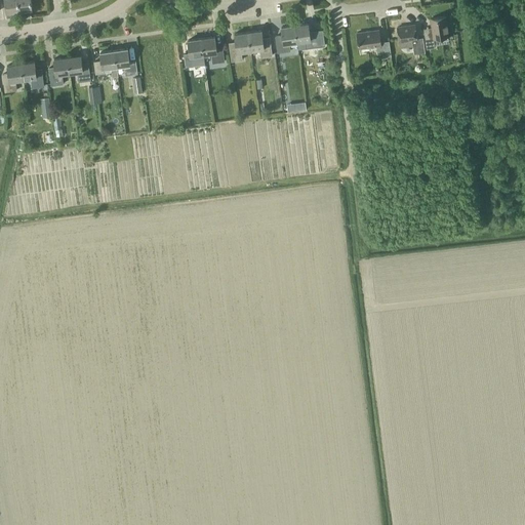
[(17,0),(4,0),(6,12),(19,10),(17,0)]
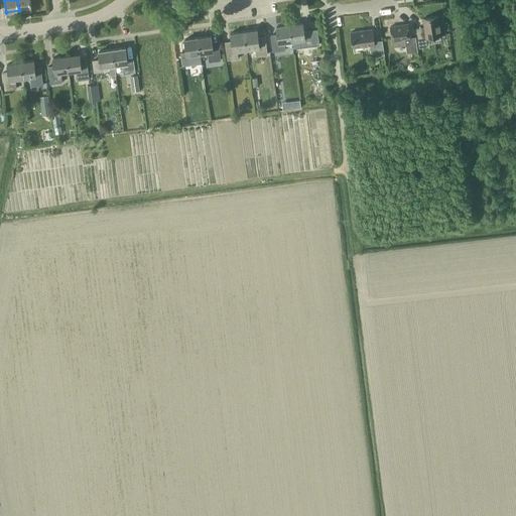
[(30,0),(17,0),(19,10),(31,9),(30,0)]
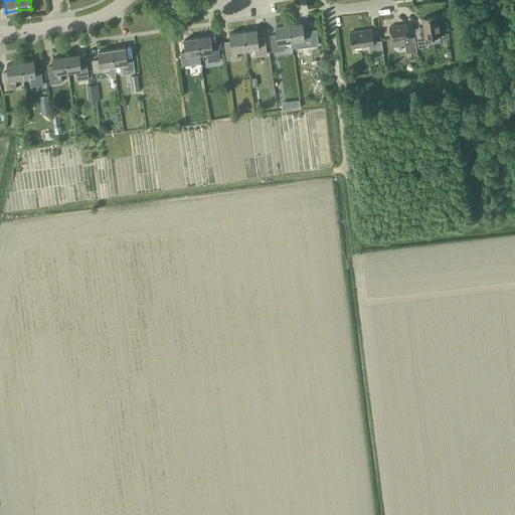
[(438,15),(421,18),(423,31),(416,32),(418,48),(426,47),(425,38),(441,36),(438,15)]
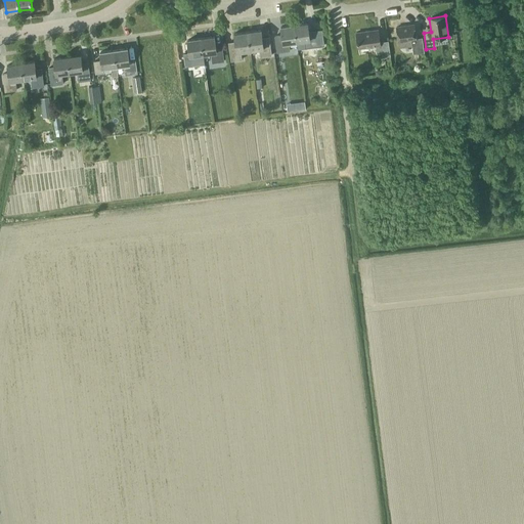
[(322,30),(316,30),(309,31),(308,24),(294,25),(297,41),(304,40),(305,48),(324,45),(322,30)]
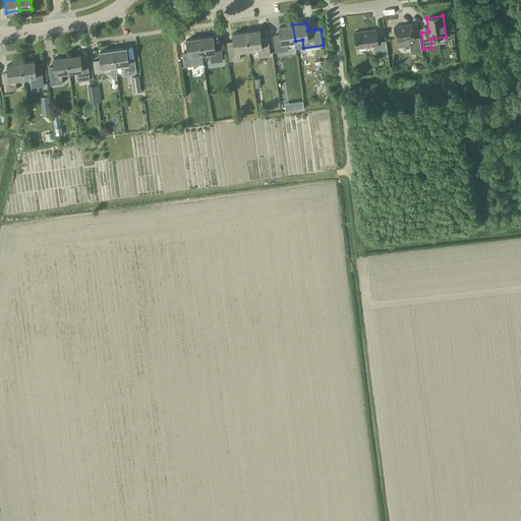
[(287,42),(295,41),(292,24),(279,26),(280,35),(273,36),(276,52),(288,50),(287,42)]
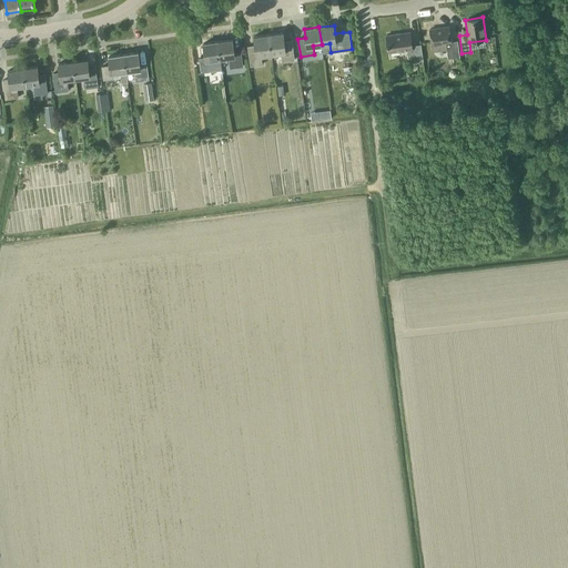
[(459,57),(458,48),(457,41),(452,41),(449,27),(429,30),(432,46),(446,43),(448,59),(459,57)]
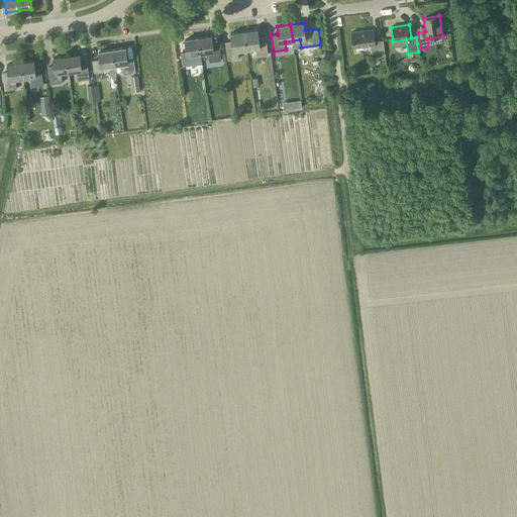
[(257,57),(268,55),(266,36),(259,37),(257,29),(244,31),(246,49),(256,48),(257,57)]
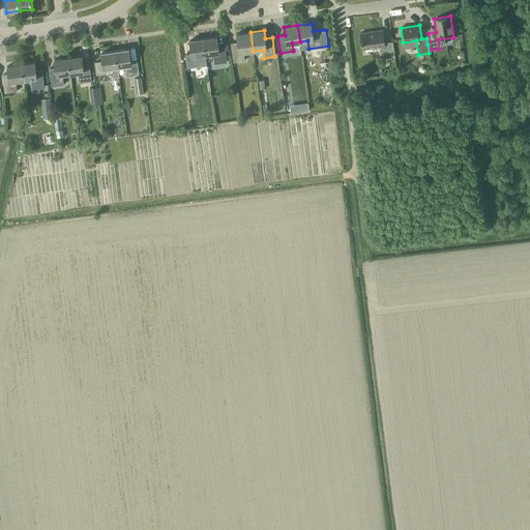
[(386,58),(395,57),(392,41),(384,42),(382,30),(360,33),(362,49),(380,47),(381,54),(386,53),(386,58)]
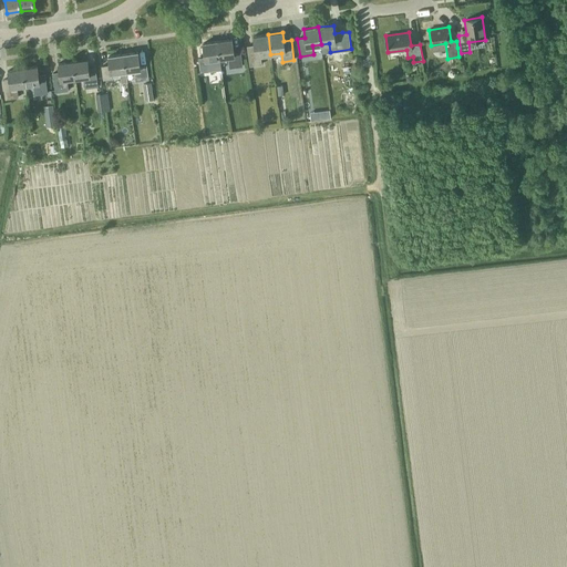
[(260,55),(270,54),(268,34),(254,37),(255,45),(247,47),(250,66),(261,64),(260,55)]
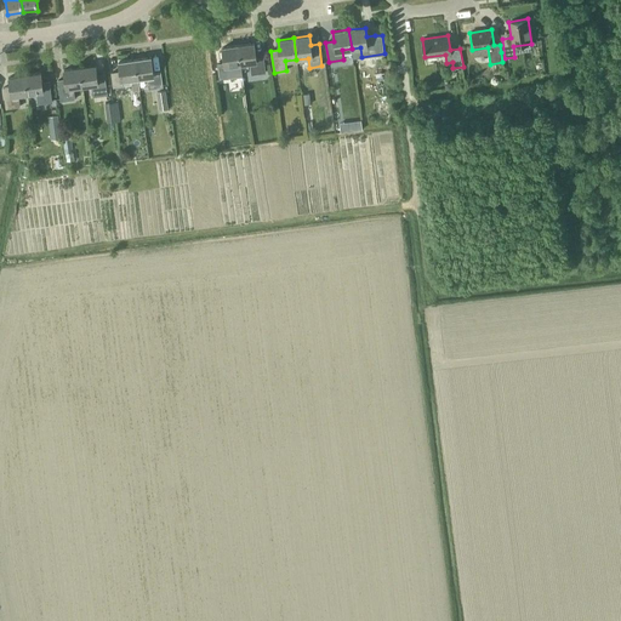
[(251,75),(266,73),(263,57),(256,58),(254,44),(238,45),(240,64),(250,63),(251,75)]
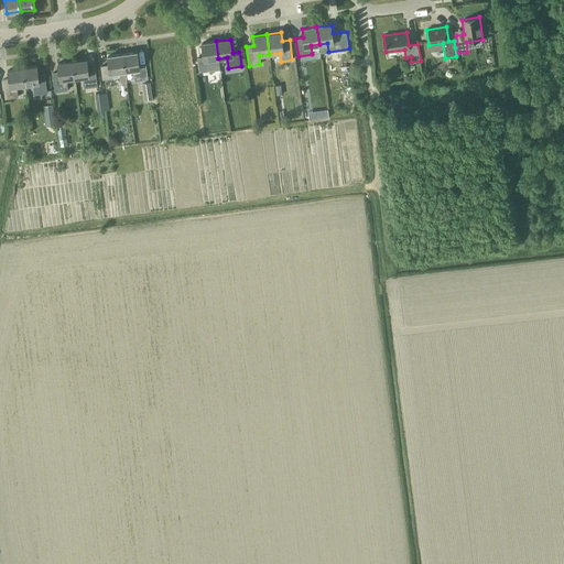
[(210,60),(218,58),(216,41),(202,43),(204,57),(197,58),(199,72),(212,71),(210,60)]
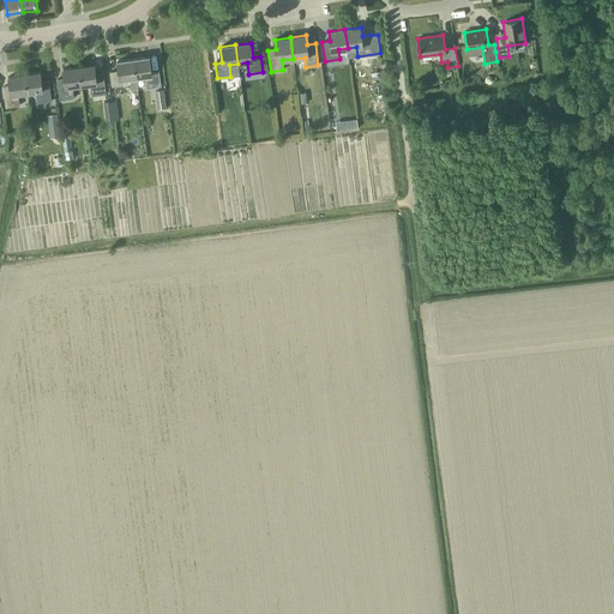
[(146,88),(161,86),(158,71),(151,72),(150,56),(133,59),(136,78),(137,78),(145,77),(146,88)]
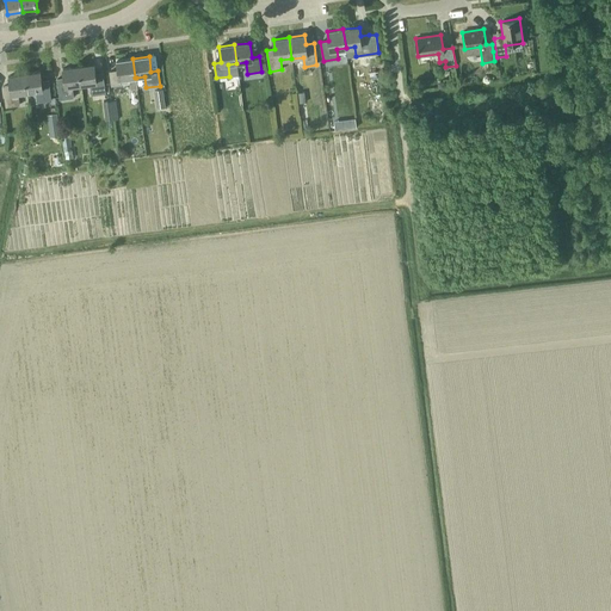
[(137,88),(136,78),(135,78),(133,59),(117,61),(118,71),(110,72),(111,86),(121,85),(119,80),(129,79),(130,90),(137,88)]
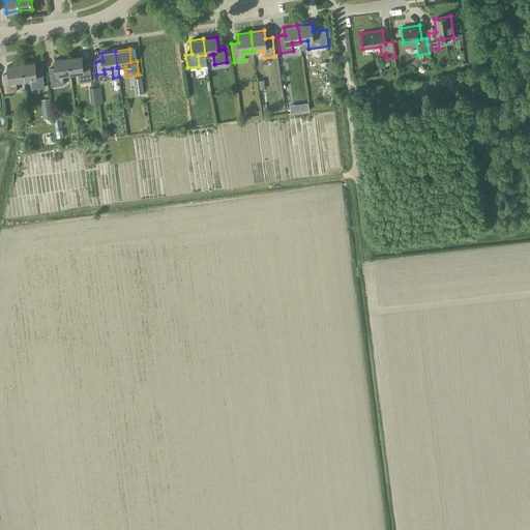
[(80,83),(91,81),(89,62),(83,63),(82,56),(68,58),(70,74),(78,72),(80,83)]
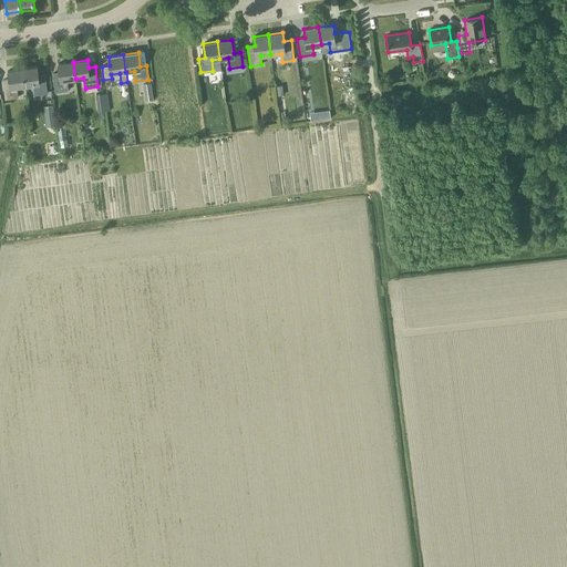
[(59,63),(60,72),(53,73),(55,92),(69,91),(66,80),(75,79),(73,62),(59,63)]
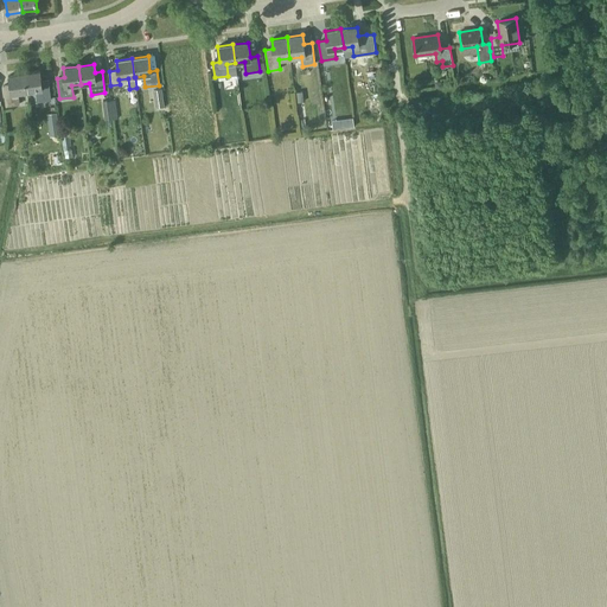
[(40,71),(24,74),(27,91),(36,90),(37,102),(51,100),(49,80),(42,80),(40,71)]
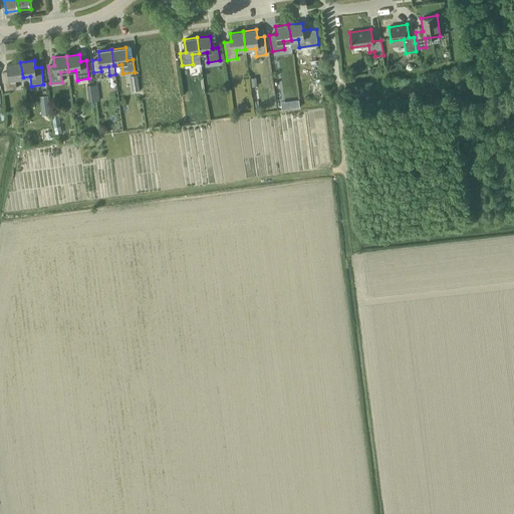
[(15,78),(23,77),(20,62),(7,64),(8,71),(2,72),(5,90),(16,88),(15,78)]
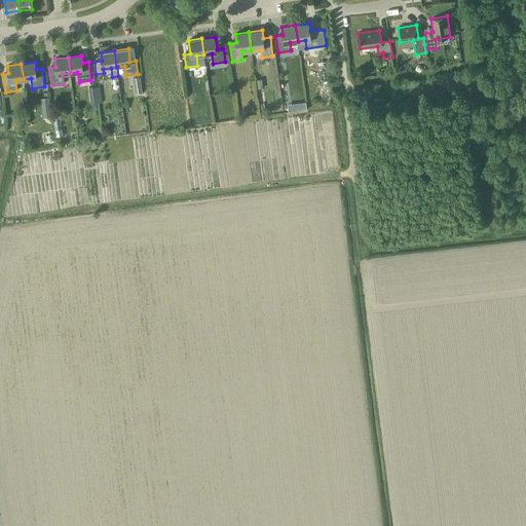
[(142,92),(140,77),(133,78),(135,94),(142,92)]
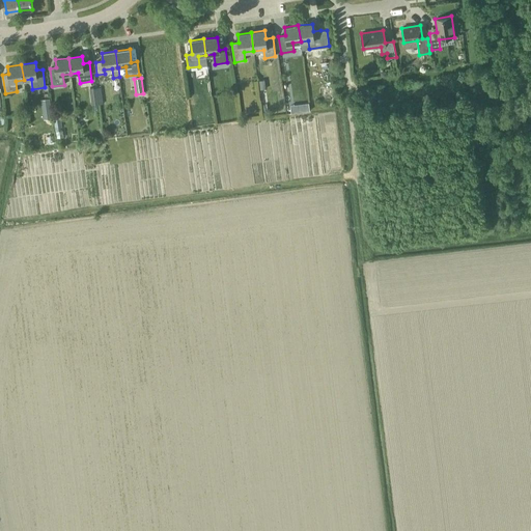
[(52,118),(50,98),(42,99),(45,119),(52,118)]
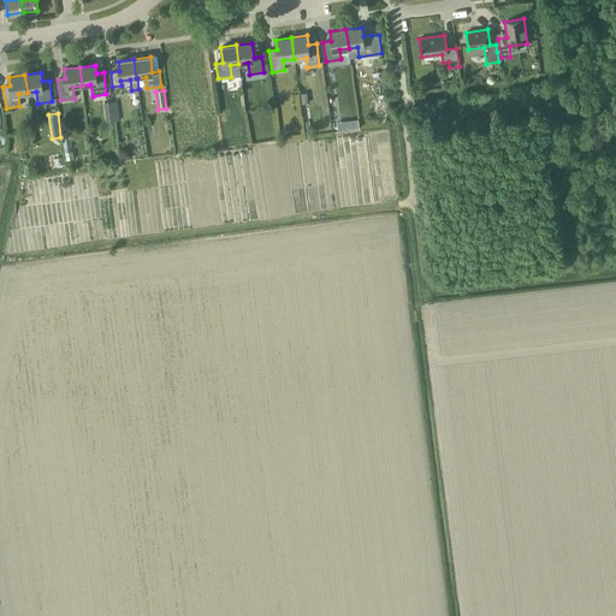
[(72,147),(70,135),(63,136),(64,149),(65,152),(70,152),(70,148),(72,147)]
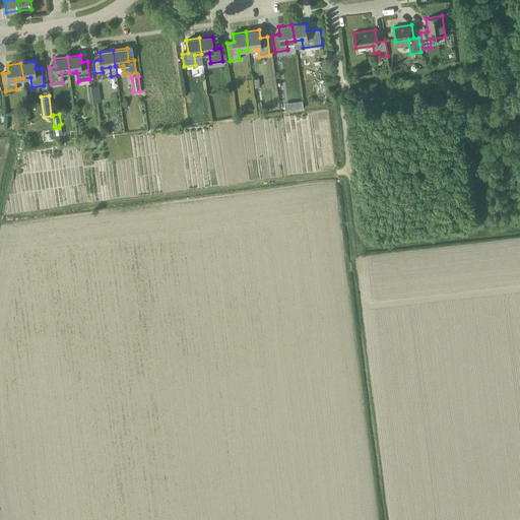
All buildings are outlined.
